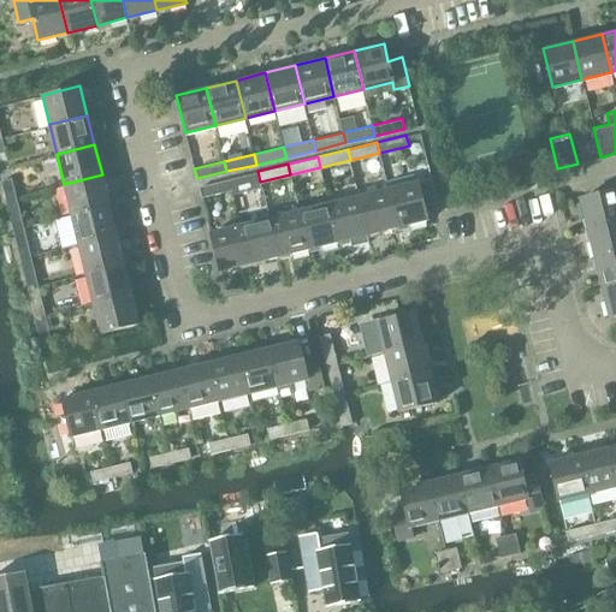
[(0,167),(0,177),(5,197),(16,195),(9,166),(0,167)]
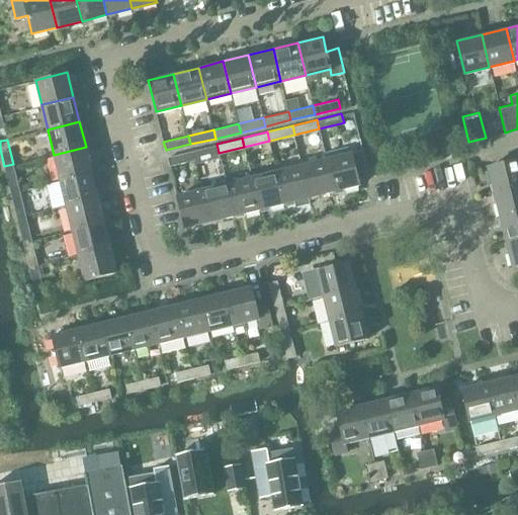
[(217,144),(192,150),(194,159),(219,153),(217,144)]
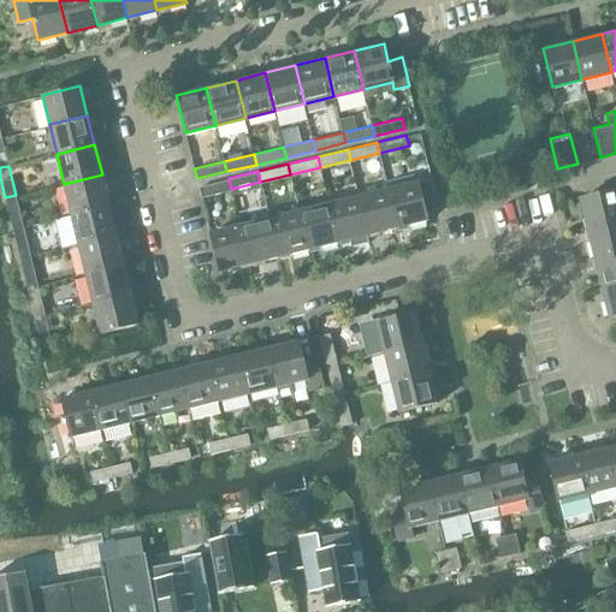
[(64,184),(71,213),(110,203),(102,174),(64,184)]
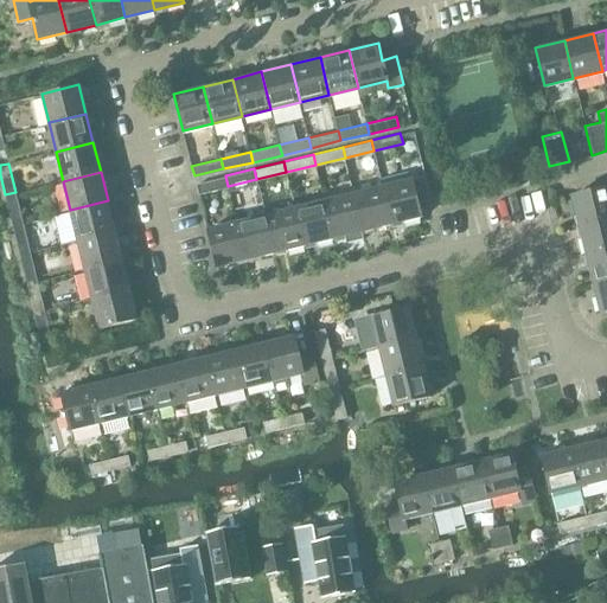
[(228,186),(225,175),(196,183),(198,193),(228,186)]
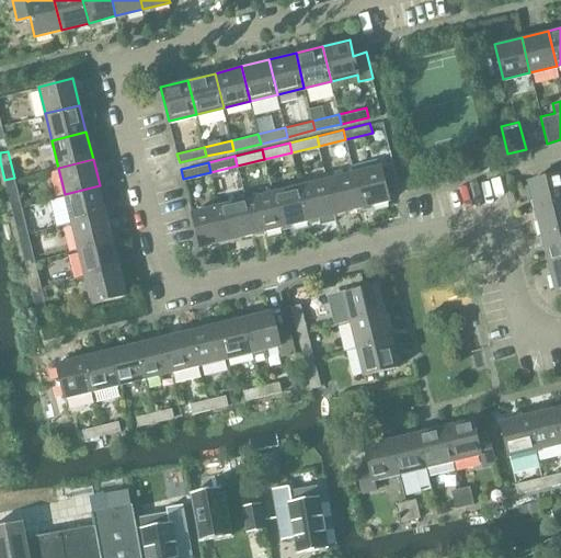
[(380,164),(353,171),(362,206),(389,200),(380,164)]
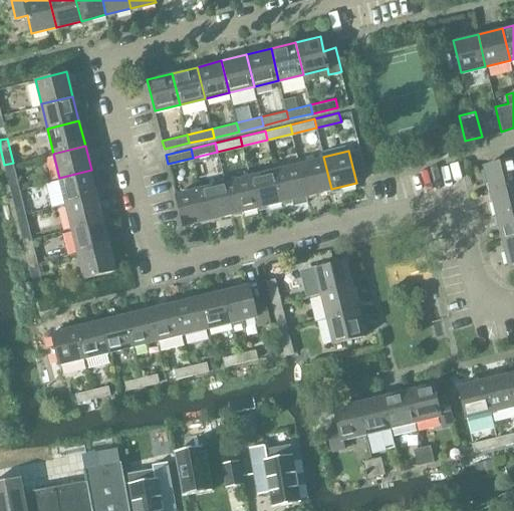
[(323,157),(298,163),(306,195),(331,189),(323,157)]
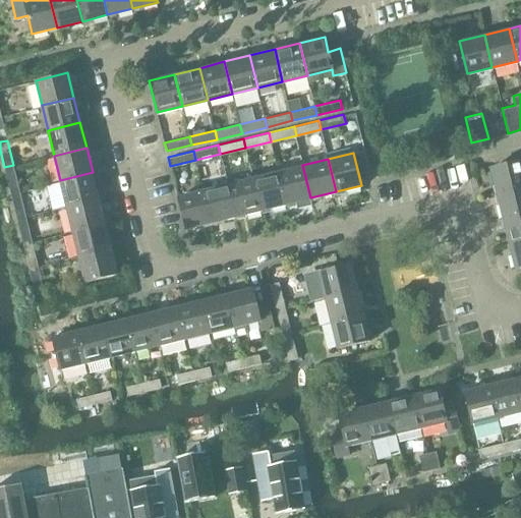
[(520,159),(489,167),(497,192),(520,186),(520,159)]
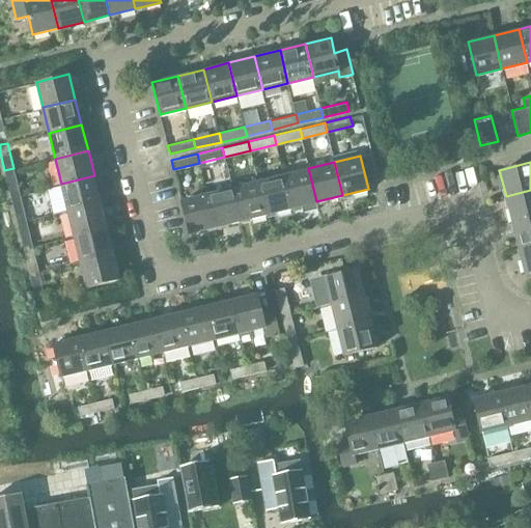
[(4,170),(10,196),(20,194),(14,168),(4,170)]
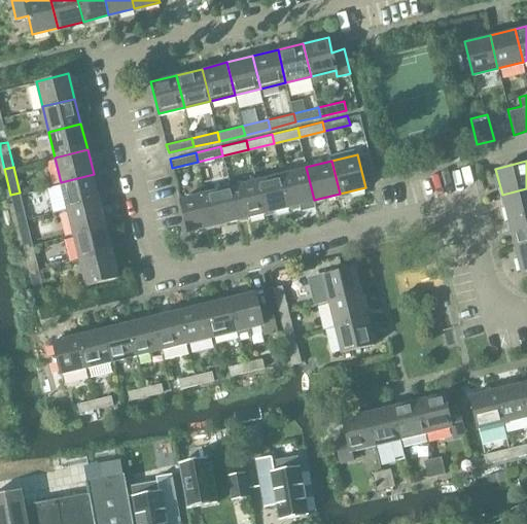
[(306,167),(281,173),(289,206),(299,204),(301,209),(315,206),(314,200),(306,167)]
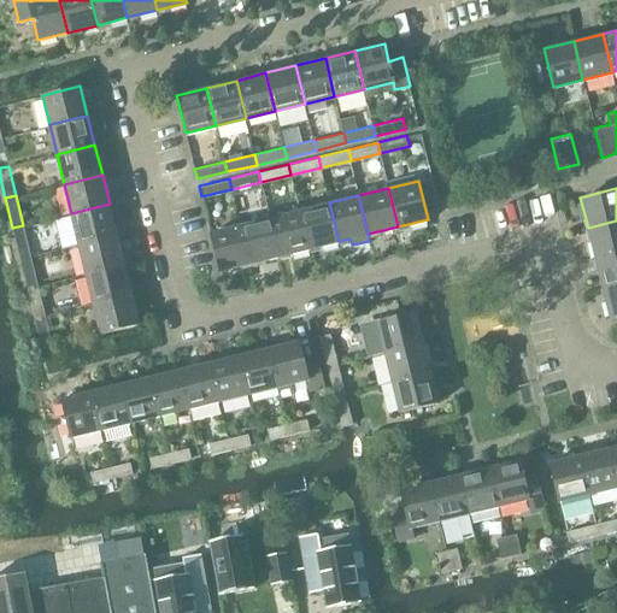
[(329,202),(299,210),(309,248),(339,241),(329,202)]
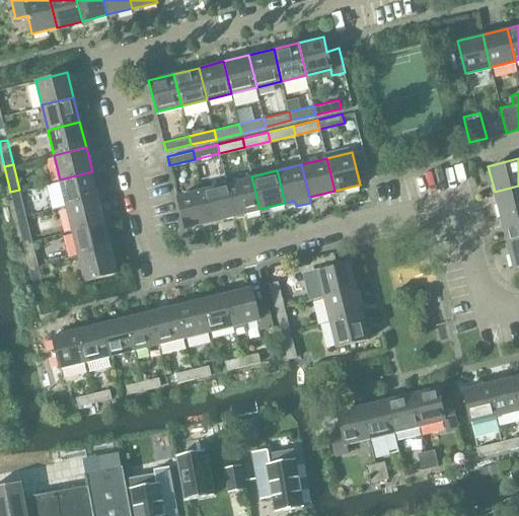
[(60,179),(66,205),(98,197),(92,171),(60,179)]
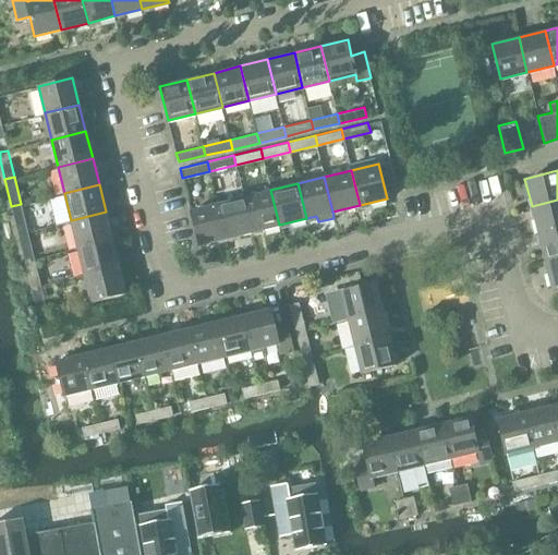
[(270,190),(244,196),(252,231),(279,225),(270,190)]
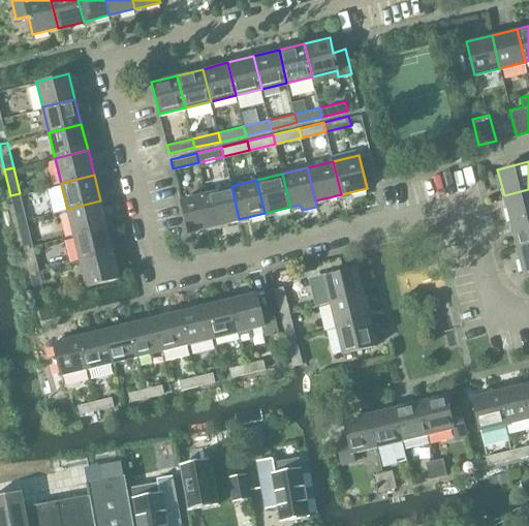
[(231,186),(206,192),(214,225),(239,219),(231,186)]
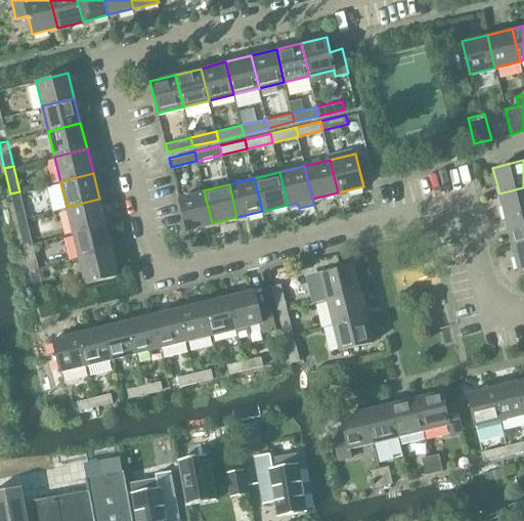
[(523,187),(499,193),(506,219),(523,214),(523,187)]
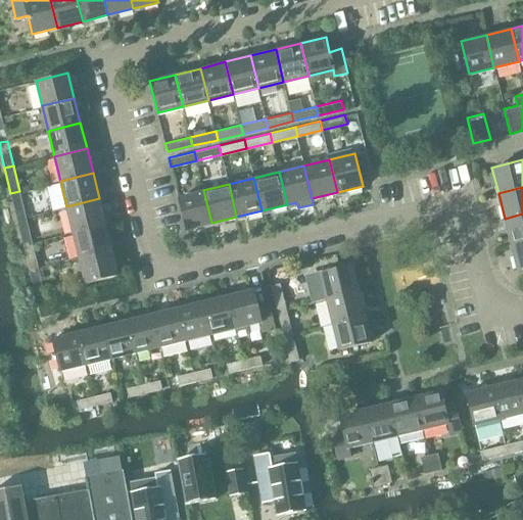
[(211,223),(203,190),(178,196),(186,229),(211,223)]
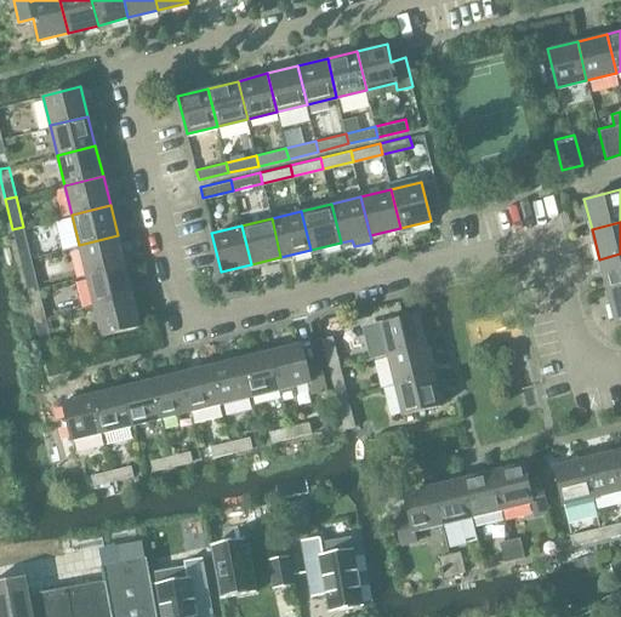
[(12,229),(20,260),(30,257),(23,227),(12,229)]
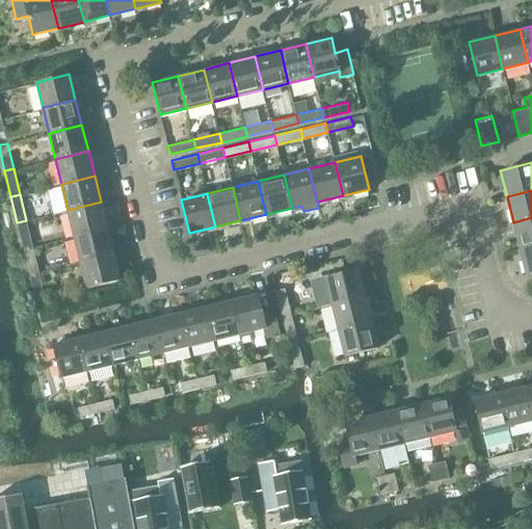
[(68,210),(74,235),(107,228),(101,202),(68,210)]
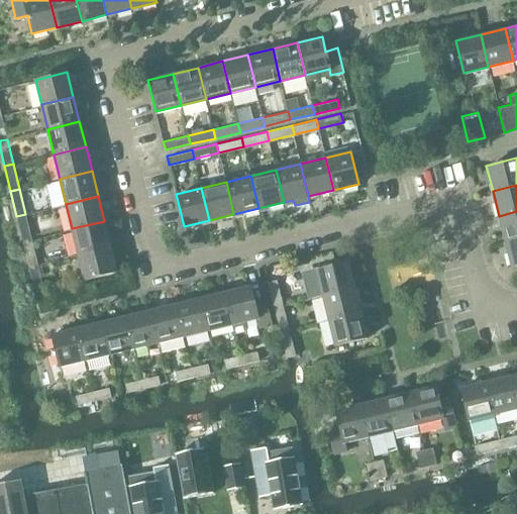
[(516,211),(499,216),(505,240),(516,237),(516,211)]
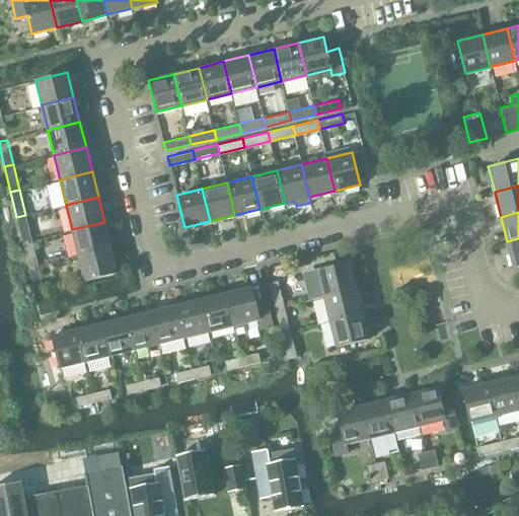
[(16,217),(22,241),(31,239),(25,215),(16,217)]
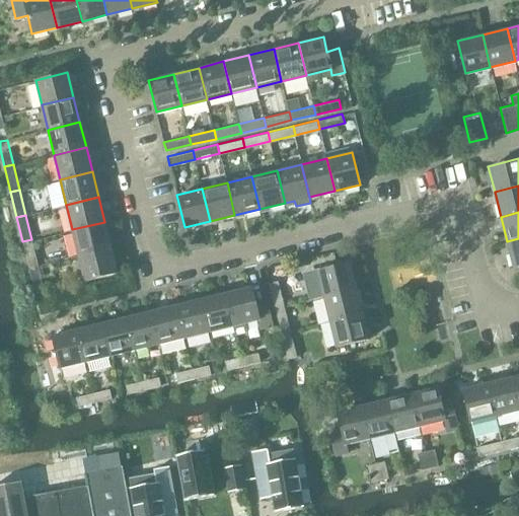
[(72,229),(78,254),(110,246),(104,222),(72,229)]
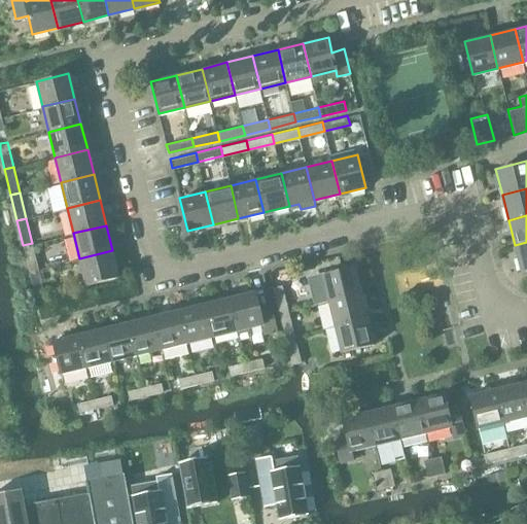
[(526,242),(515,245),(521,271),(526,269),(526,242)]
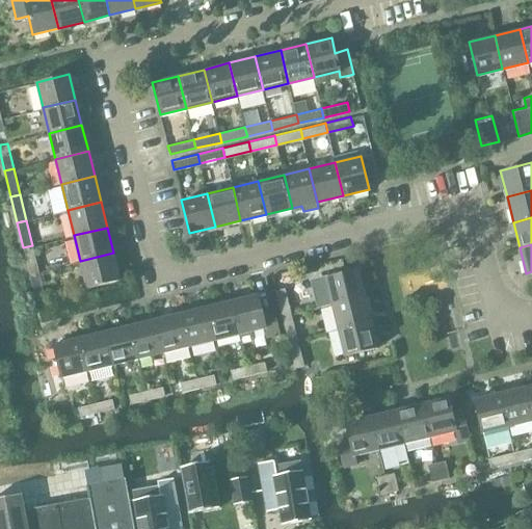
[(23,247),(29,273),(38,271),(32,245),(23,247)]
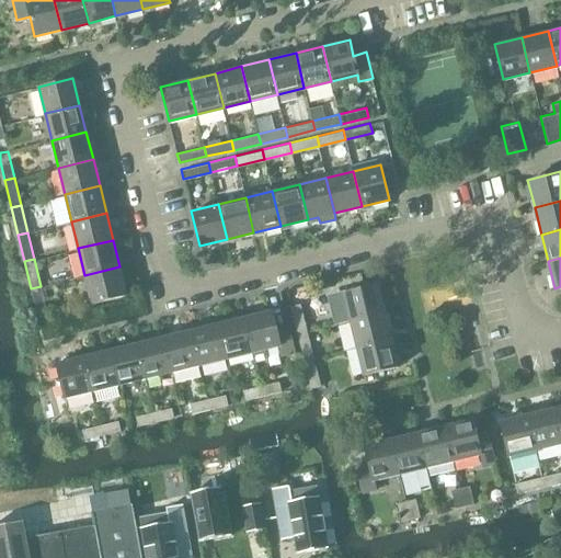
[(119,266),(84,275),(91,303),(126,294),(119,266)]
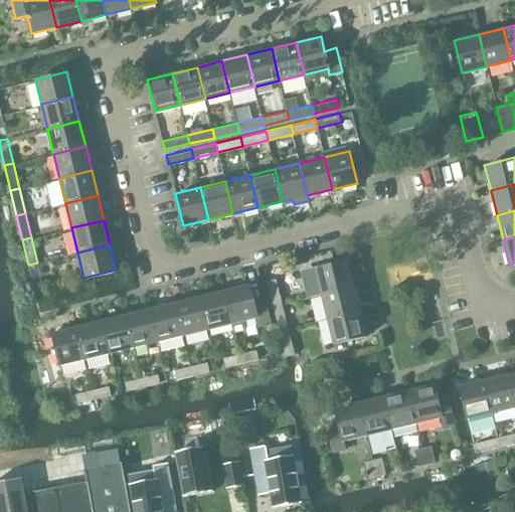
[(315,268),(321,293),(353,286),(347,261),(315,268)]
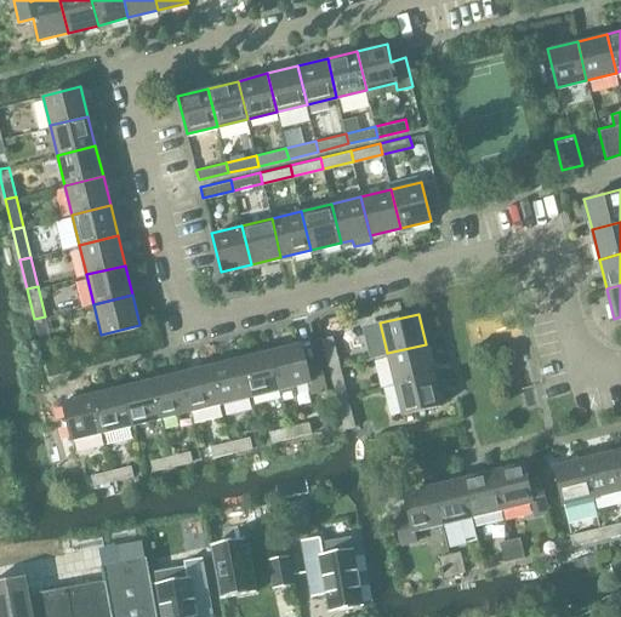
[(45,316),(34,319),(41,349),(52,347),(45,316)]
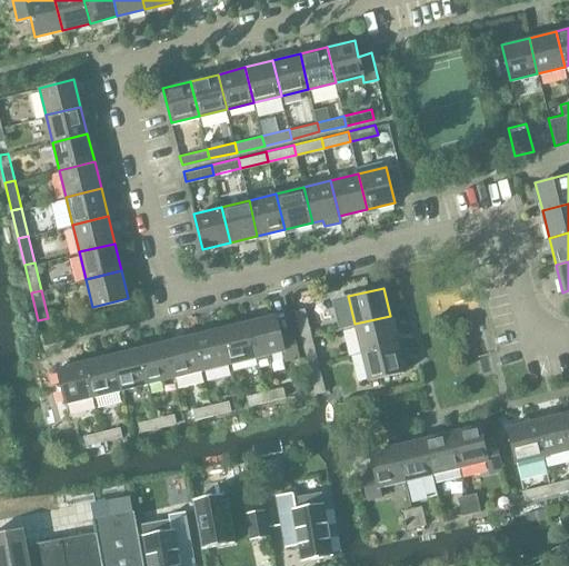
[(295,309),(301,337),(311,335),(303,307),(295,309)]
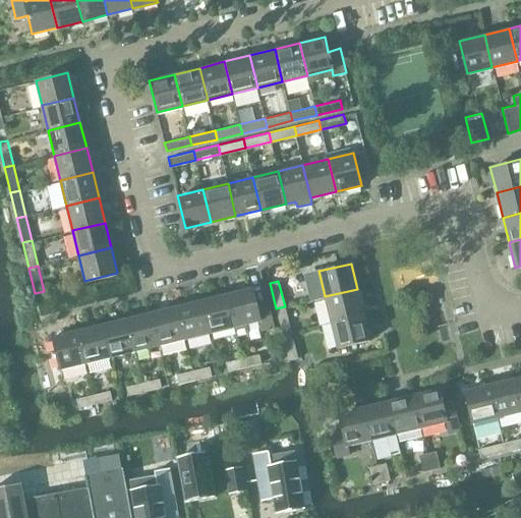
[(226,294),(234,326),(236,334),(247,332),(245,324),(258,320),(261,328),(274,325),(269,303),(256,306),(251,287),(226,294)]
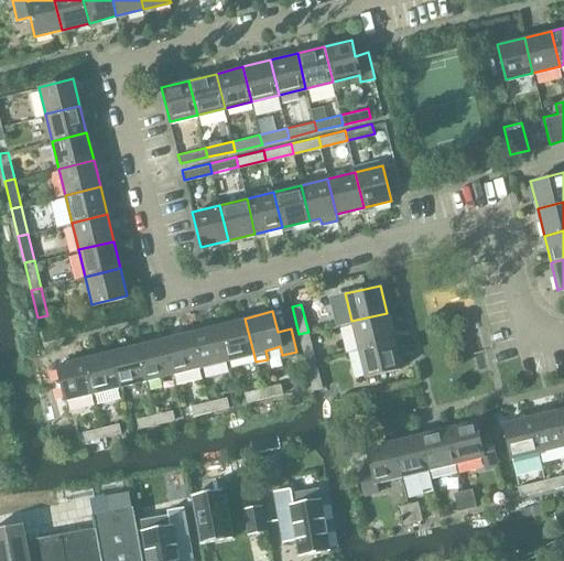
[(351,321),(358,348),(393,340),(387,313),(351,321)]
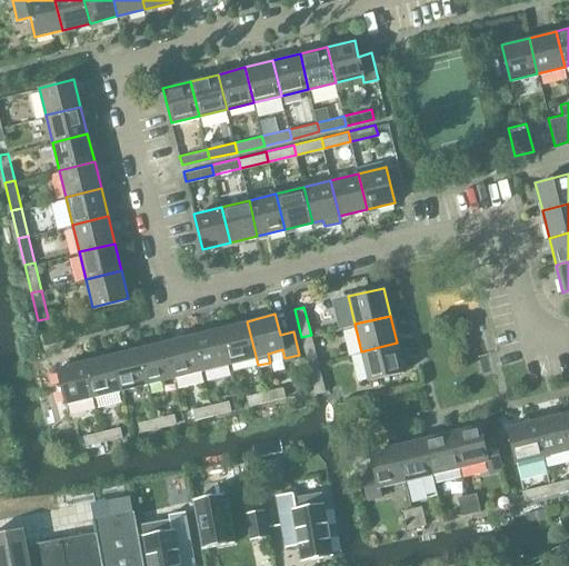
[(247,321),(220,327),(229,363),(256,356),(247,321)]
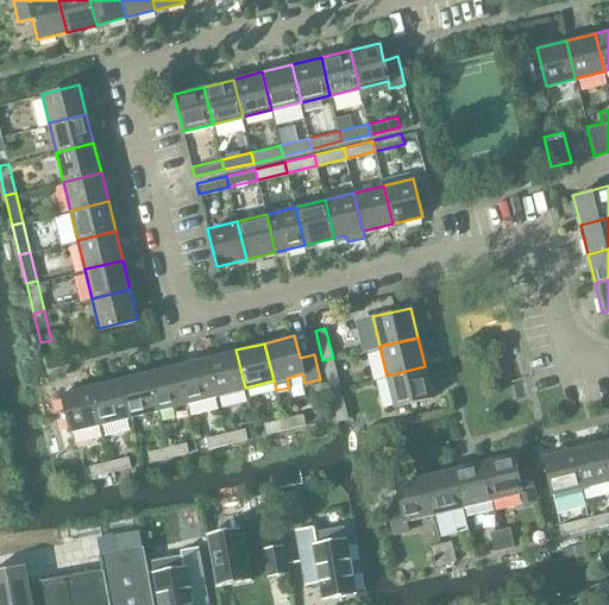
[(236,350),(206,357),(215,395),(245,388),(236,350)]
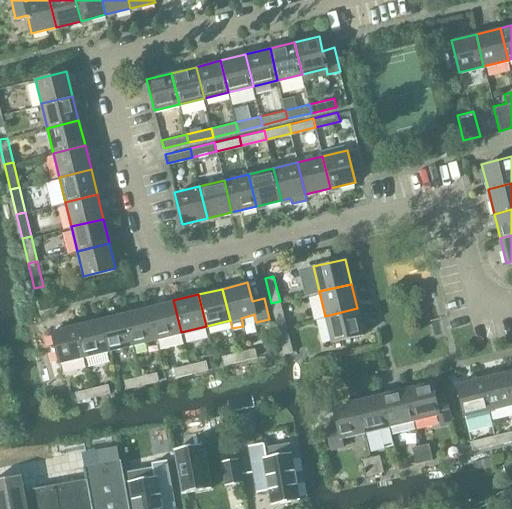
[(173,300),(149,306),(157,338),(181,332),(173,300)]
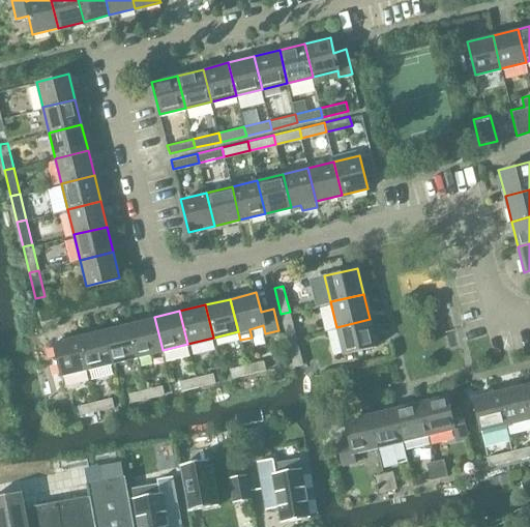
[(281,314),(287,339),(296,337),(290,312),(281,314)]
